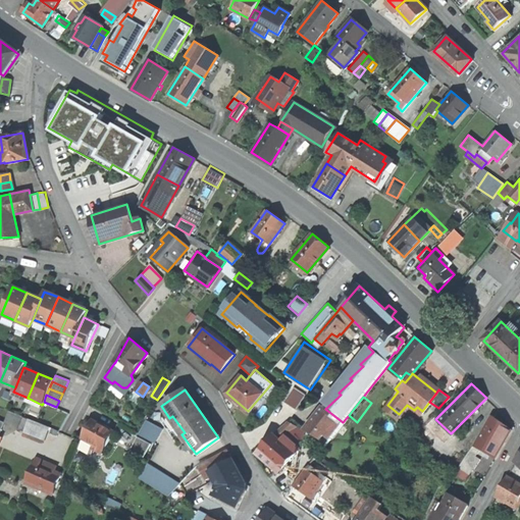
[(325,409),(323,407),(304,430),(315,436),(314,439),(323,447),(343,422),(325,409)]
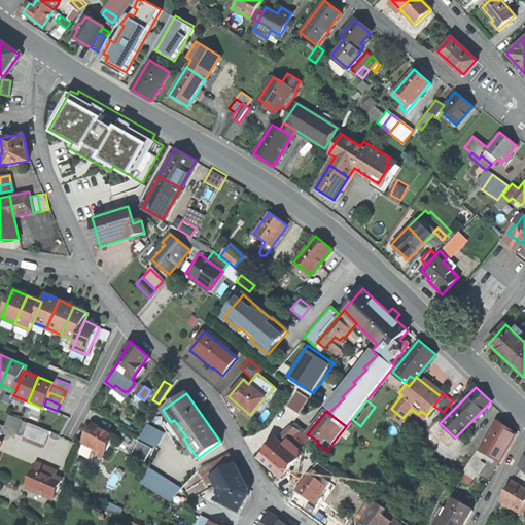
[(9,415),(4,426),(16,431),(21,419),(9,415)]
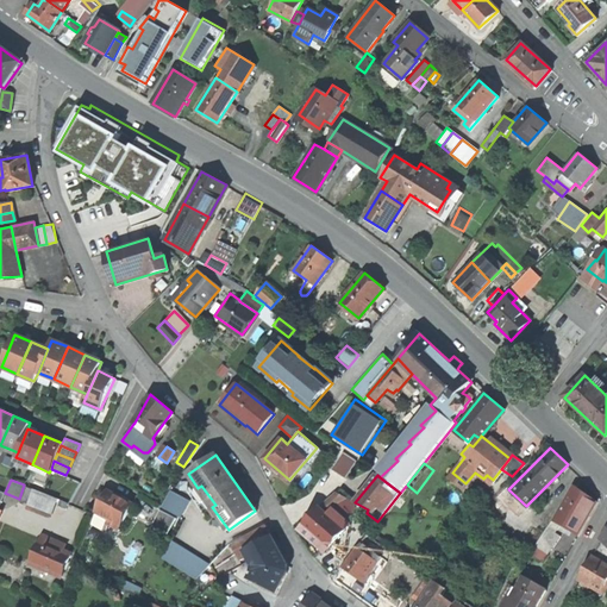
[(24,485),(19,499),(18,501),(26,505),(33,488),(24,485)]
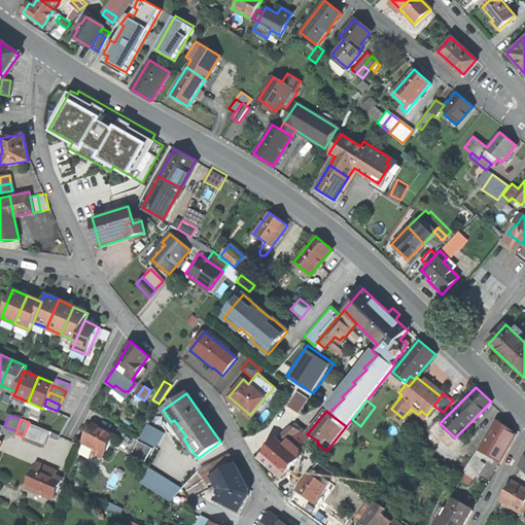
[(455,438),(440,423),(436,420),(428,428),(431,431),(447,446),(455,438)]
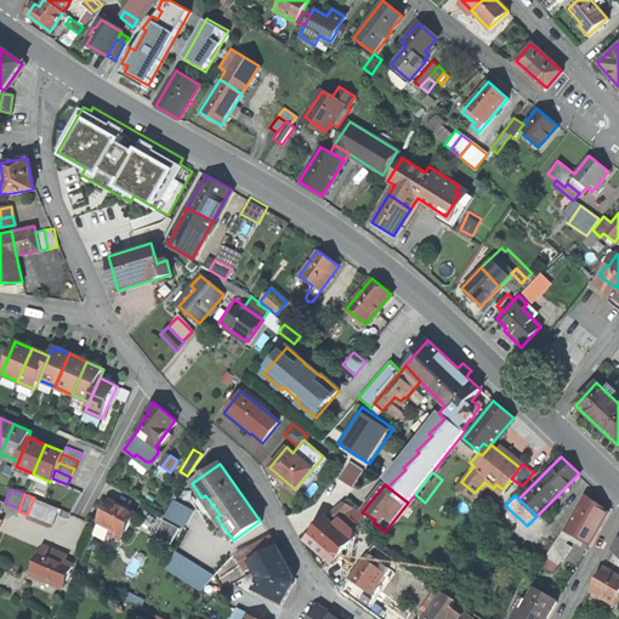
[(588,545),(607,511),(585,495),(566,531),(571,534),(588,545)]
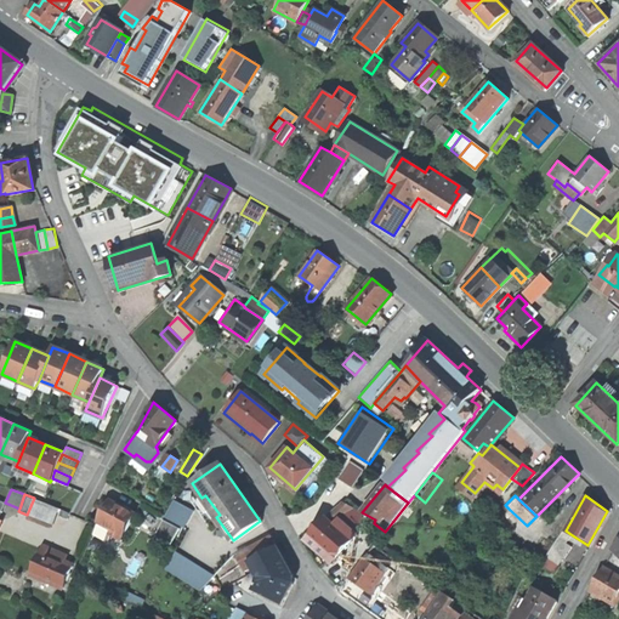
[(34,498),(27,515),(26,520),(51,531),(57,516),(61,509),(34,498)]
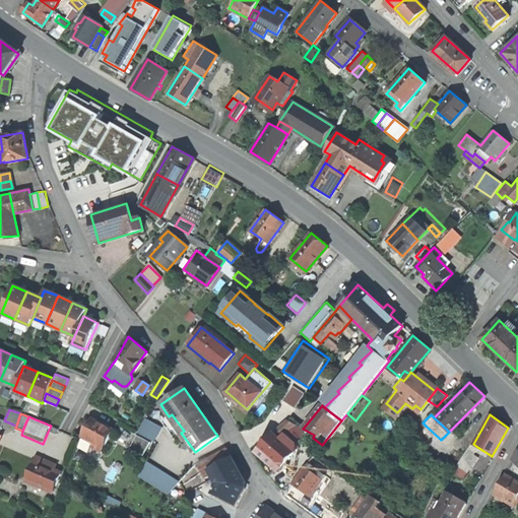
[(141,425),(153,431),(157,425),(144,417),(141,425)]
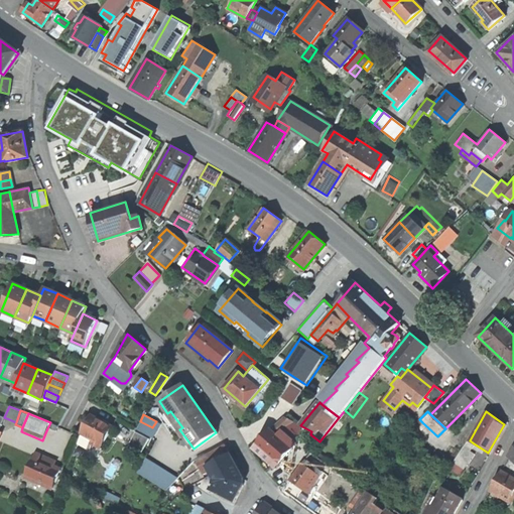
[(111,426),(91,415),(79,436),(99,447),(111,426)]
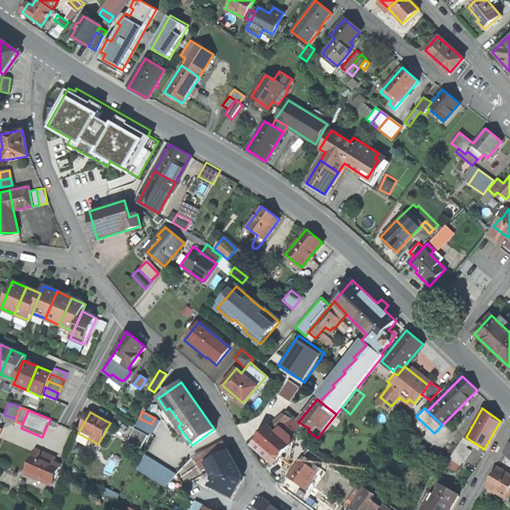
[(282,412),(268,425),(274,431),(290,417),(282,412)]
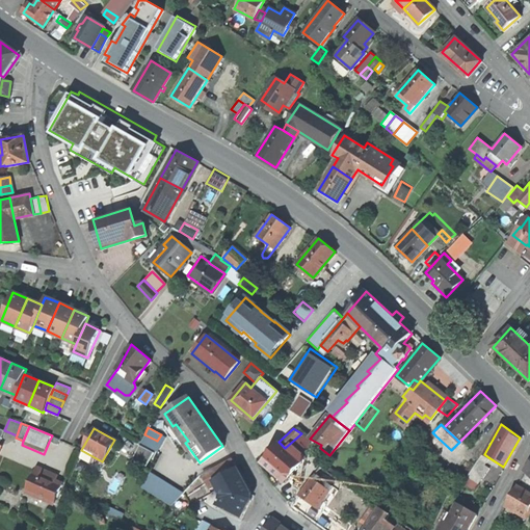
[(159,442),(157,441),(144,434),(143,433),(139,442),(155,450),(159,442)]
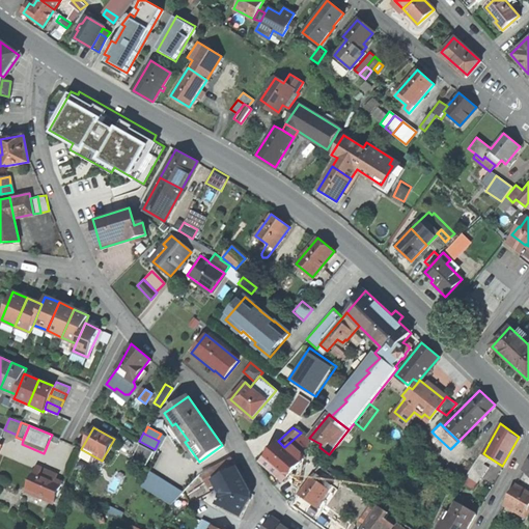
[(59,438),(52,435),(49,441),(56,444),(59,438)]
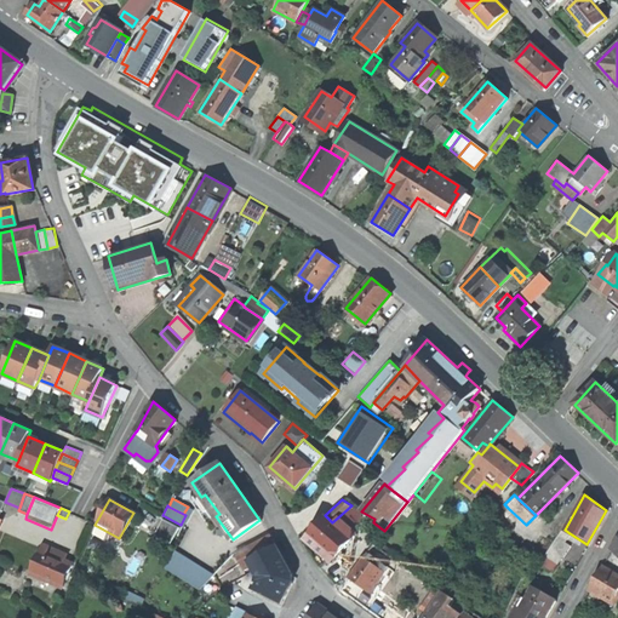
[(526,525),(508,508),(501,516),(519,533),(526,525)]
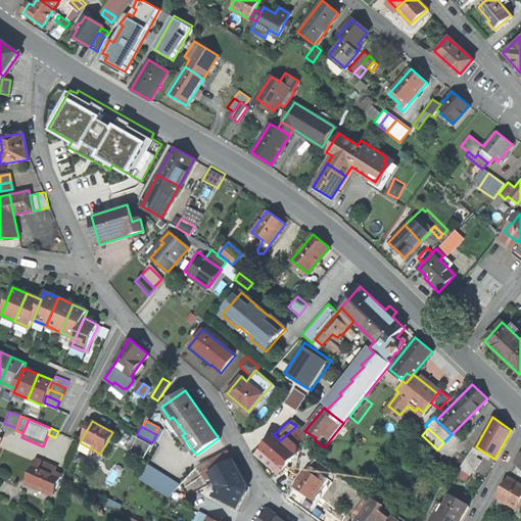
[(280,440),(274,434),(259,451),(278,466),(291,451),(280,440)]
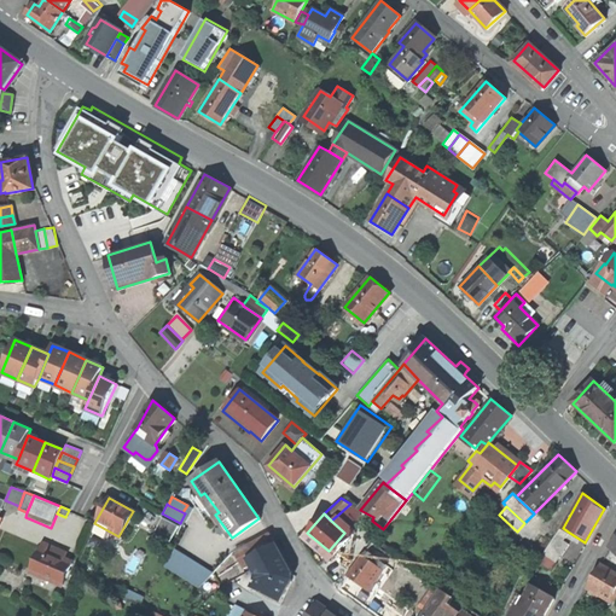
[(178,524),(162,516),(152,532),(169,541),(178,524)]
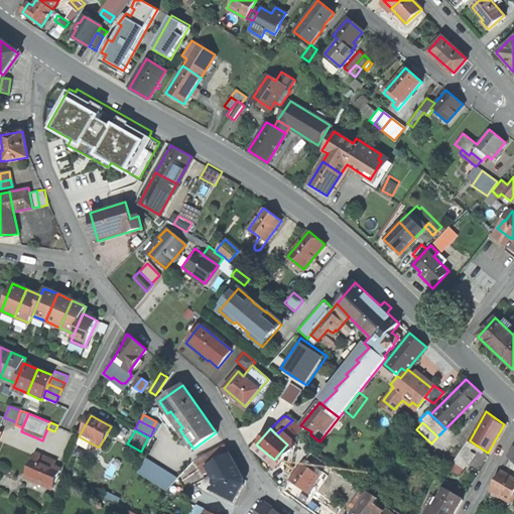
[(474,443),(470,440),(467,439),(460,450),(468,454),(474,443)]
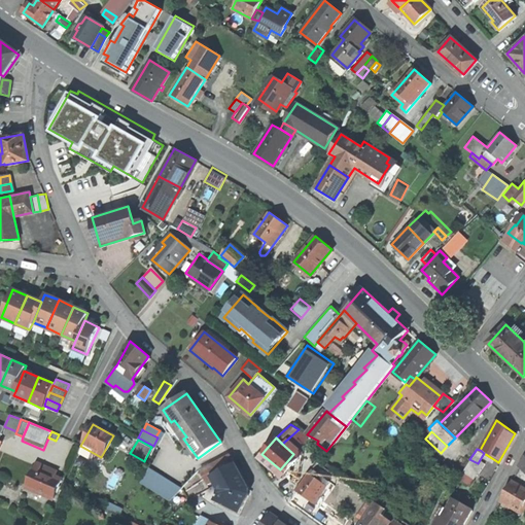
[(247,494),(248,489),(229,453),(199,469),(206,484),(213,480),(218,489),(219,493),(215,500),(239,512),(247,494)]
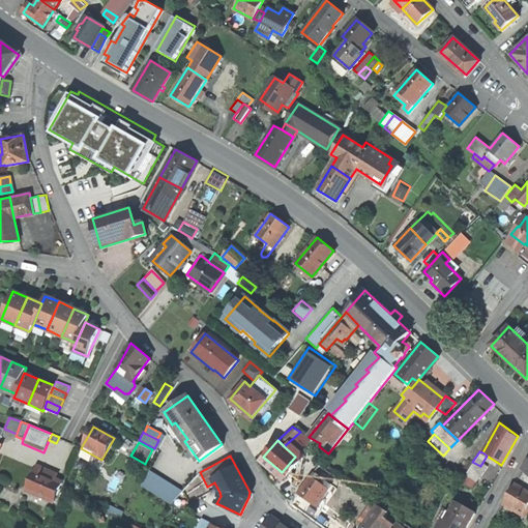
[(480,466),(472,462),(464,474),(476,481),(485,469),(480,466)]
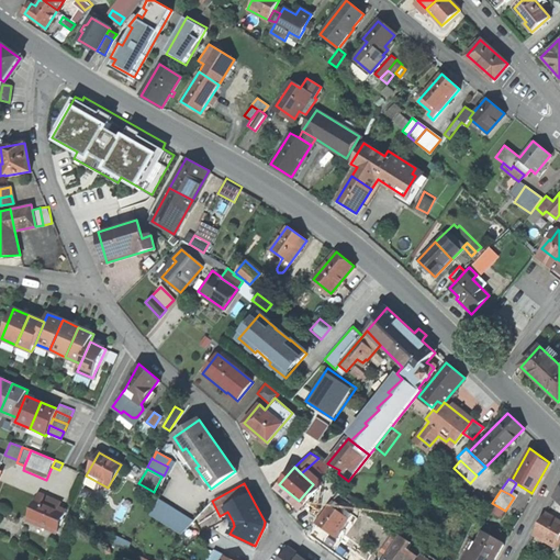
[(338,492),(333,500),(346,510),(351,502),(338,492)]
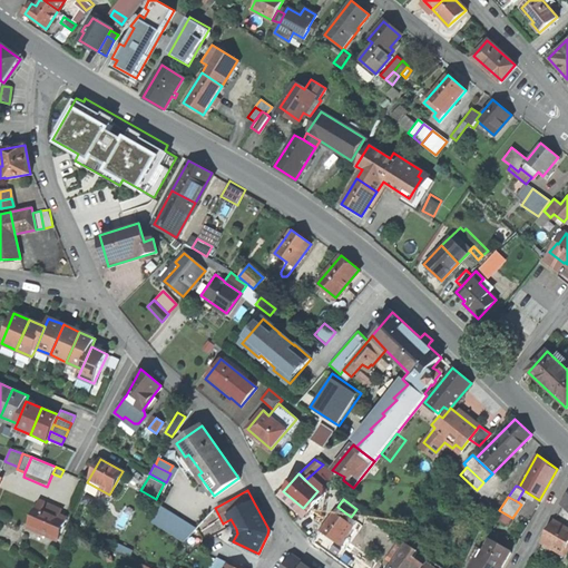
[(58,539),(67,519),(56,515),(58,510),(38,502),(28,526),(58,539)]
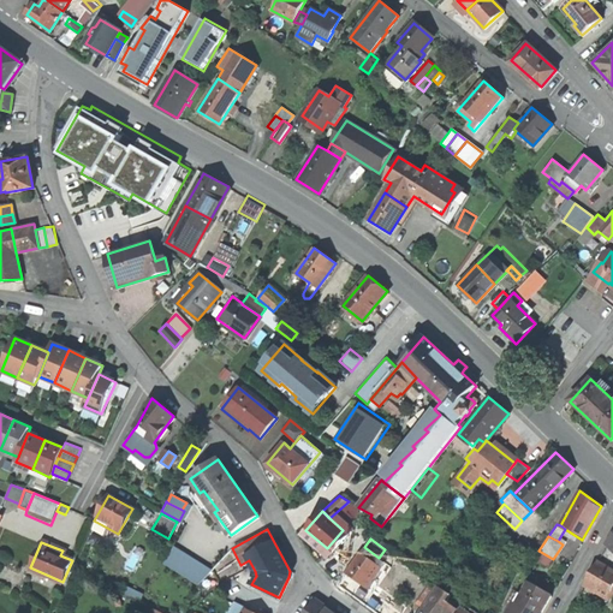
[(177,543),(166,561),(203,583),(214,566),(177,543)]
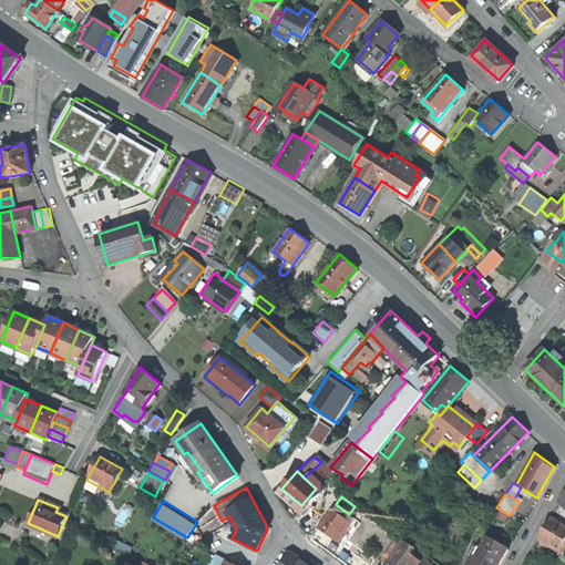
[(336,504),(318,528),(337,542),(349,525),(355,530),(360,522),(349,514),(336,504)]
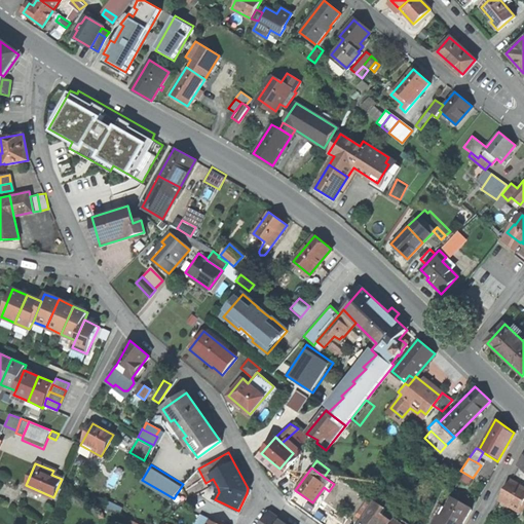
[(523,502),(523,487),(509,480),(498,499),(519,512),(523,502)]
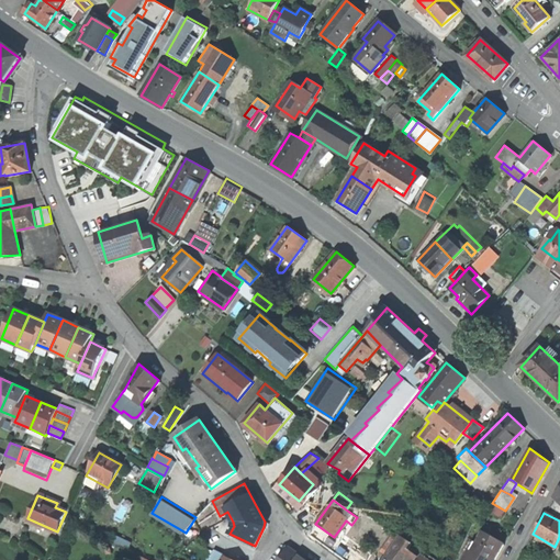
[(493,559),(503,542),(483,532),(470,553),(467,551),(462,559),(461,559),(493,559)]
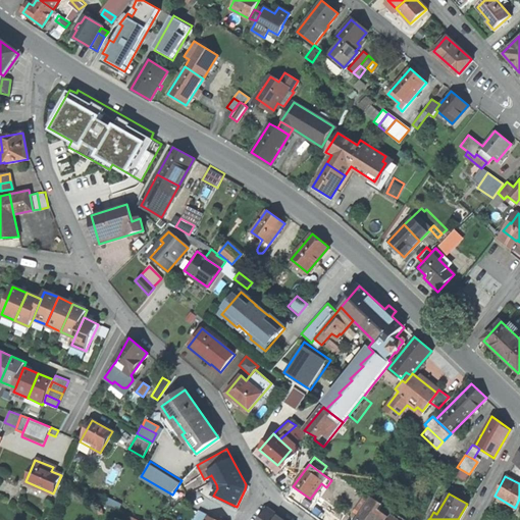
[(352,511),(359,516),(370,501),(363,496),(352,511)]
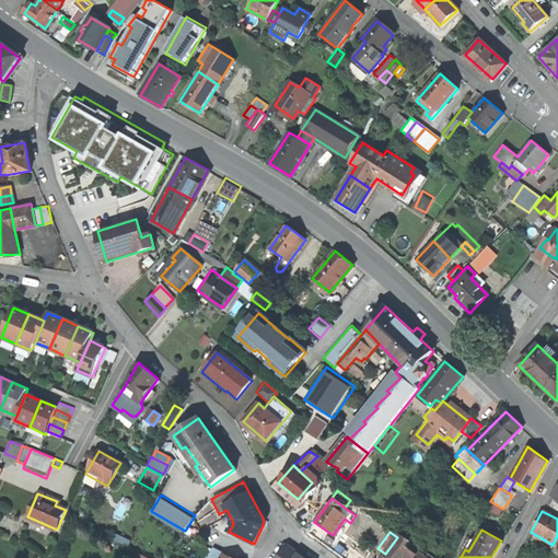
[(385,554),(382,557),(420,557),(406,547),(410,542),(400,534),(397,537),(385,554)]
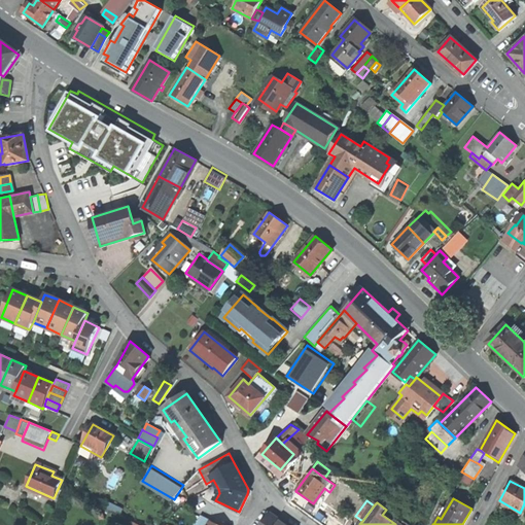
[(194,513),(191,518),(199,521),(201,517),(194,513)]
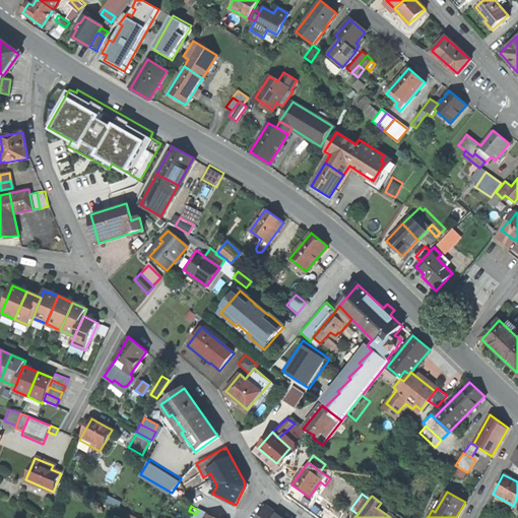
[(266,507),(257,517),(280,517),(281,517),(266,507)]
